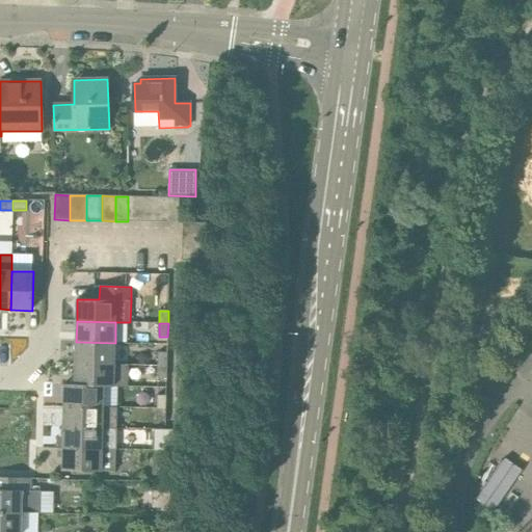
[(114,365),(115,343),(76,342),(76,364),(114,365)]
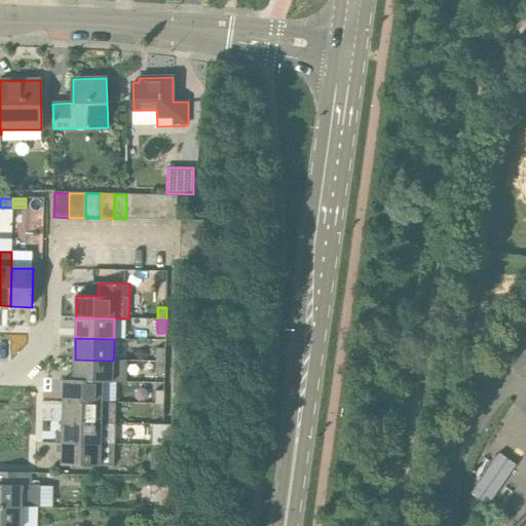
[(156,362),(165,362),(165,349),(156,348),(156,362)]
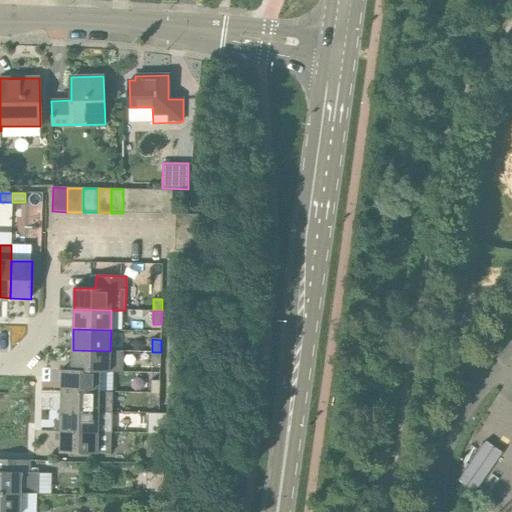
[(124,351),(110,351),(73,350),(72,370),(100,371),(100,372),(123,372),(124,351)]
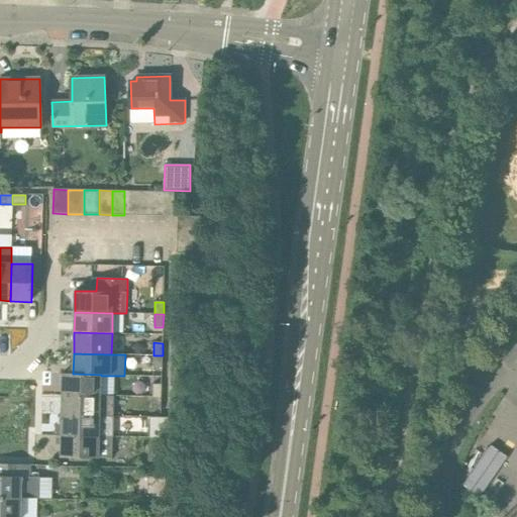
[(163,369),(163,355),(153,355),(153,368),(163,369)]
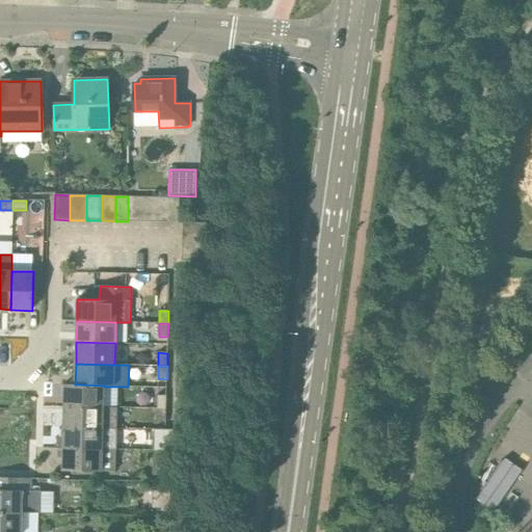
[(75,384),(64,383),(64,406),(103,407),(104,387),(104,386),(75,384)]
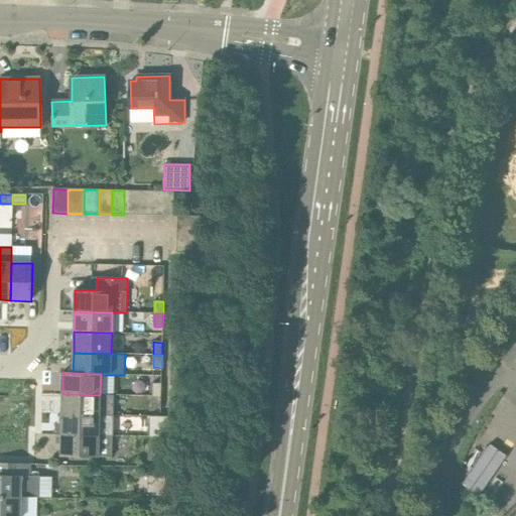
[(152,396),(161,396),(161,384),(152,384),(152,396)]
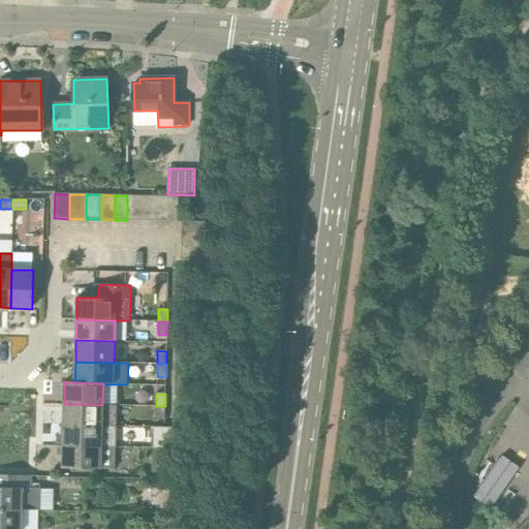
[(117,405),(102,405),(64,404),(63,425),(116,426),(117,405)]
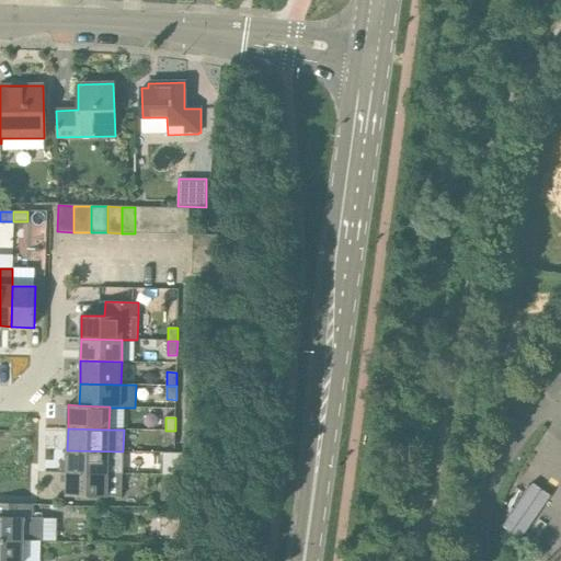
[(174,445),(175,431),(165,431),(165,445),(174,445)]
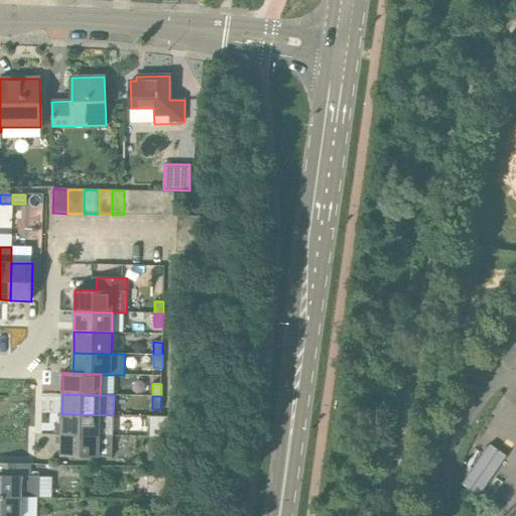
[(112,436),(113,415),(61,414),(61,435),(112,436)]
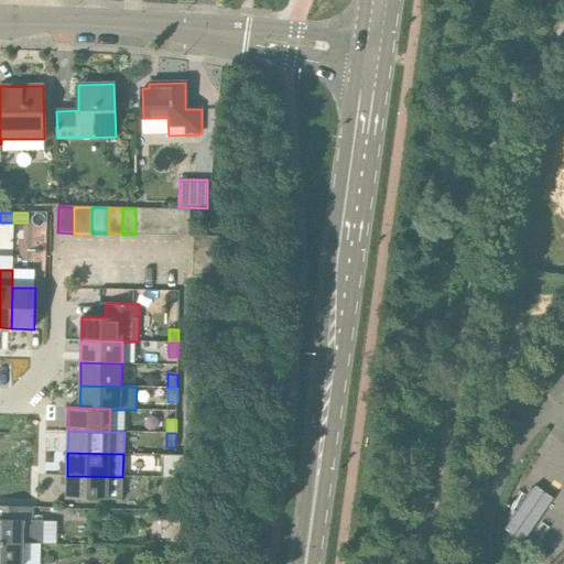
[(184,455),(164,454),(163,478),(184,478),(184,455)]
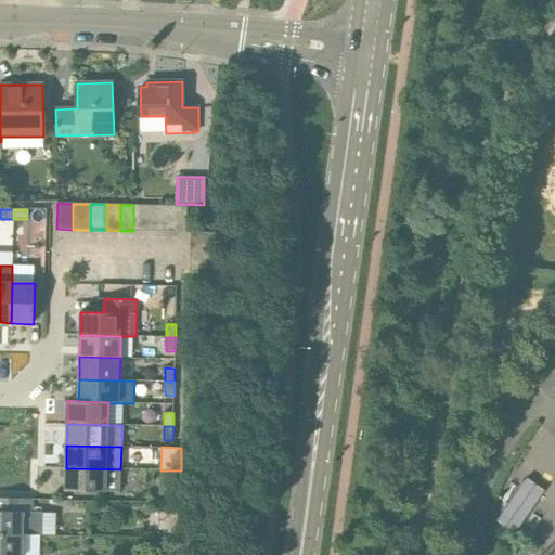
[(554,450),(541,474),(554,482),(554,516),(545,531),(554,537),(554,450)]
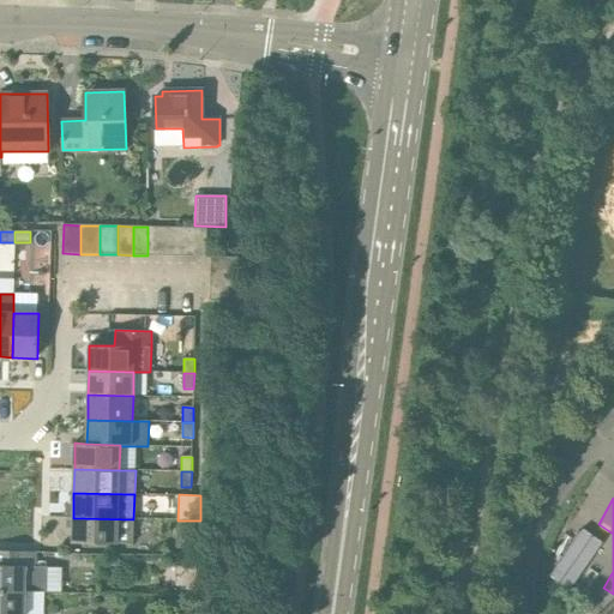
[(133,545),(133,519),(73,518),(72,543),(133,545)]
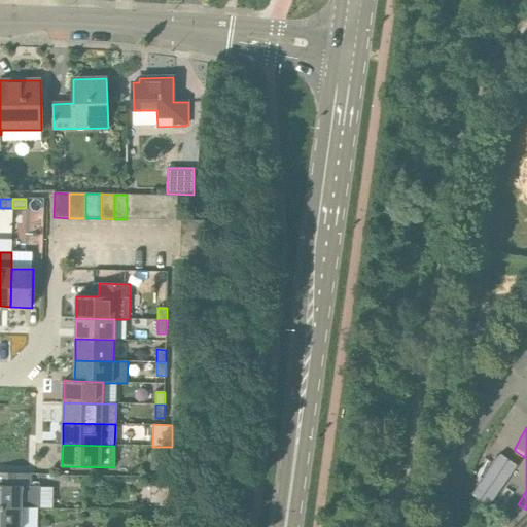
[(172,447),(152,447),(152,466),(172,467),(172,447)]
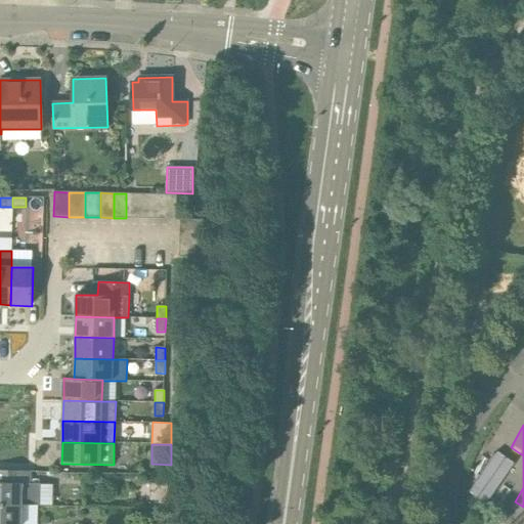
[(0,505),(37,506),(40,506),(40,484),(31,484),(31,472),(0,470),(0,505)]
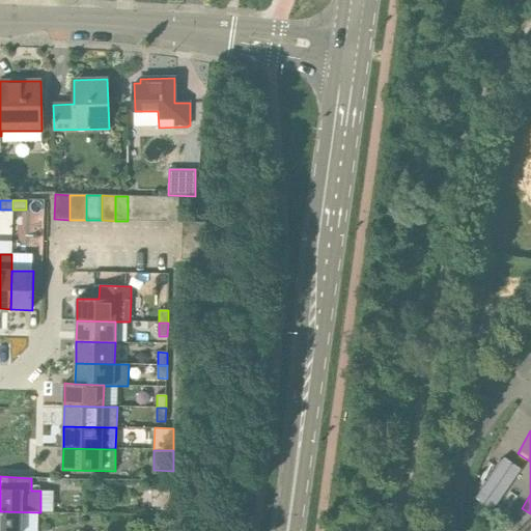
[(147,505),(151,505),(161,505),(164,505),(164,492),(147,492),(147,505)]
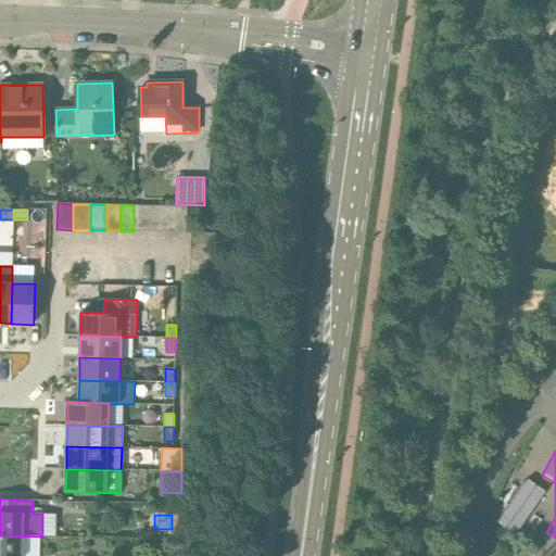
[(38,555),(39,536),(0,535),(0,555),(38,555)]
